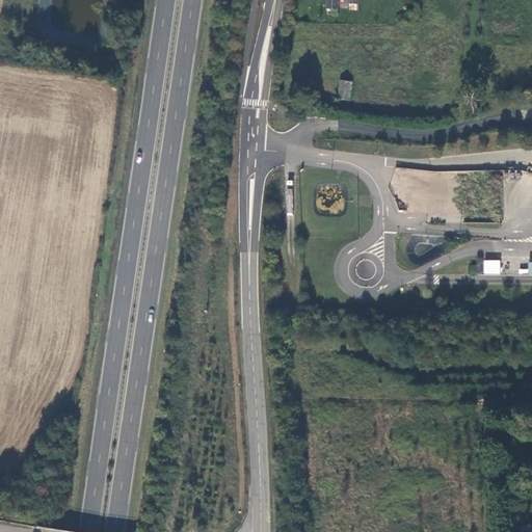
[(338,0),(326,0),(325,15),(337,16),(338,0)]
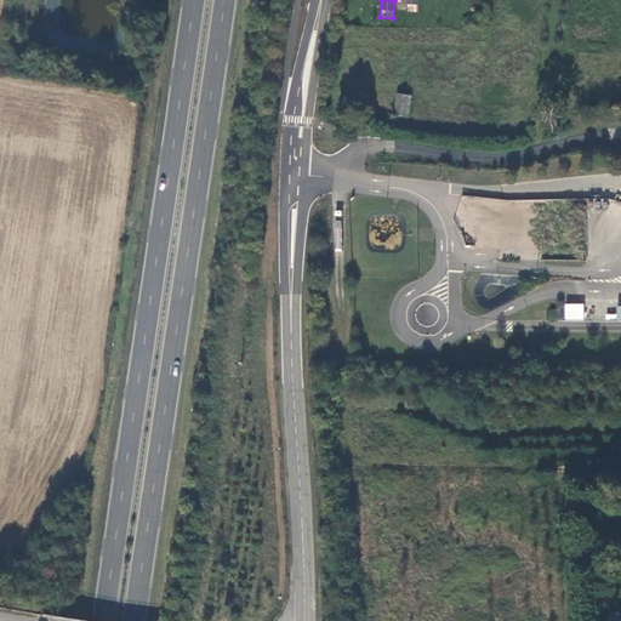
[(406,0),(406,11),(408,12),(417,12),(417,0),(406,0)]
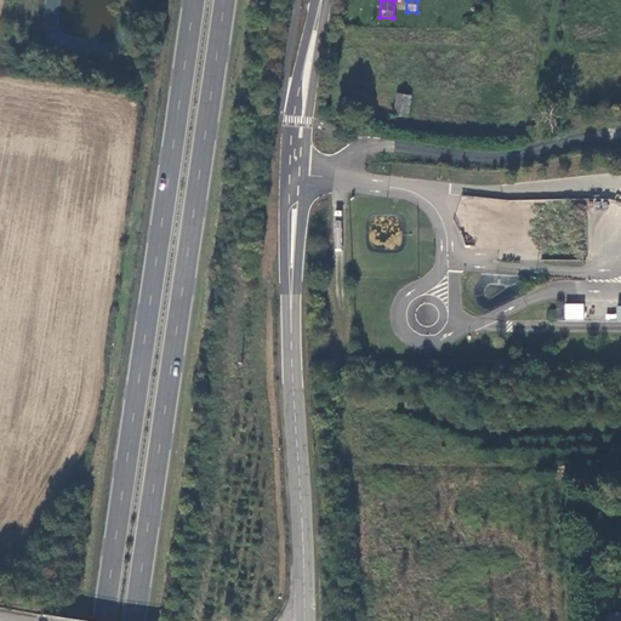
[(408,117),(411,95),(397,93),(394,115),(408,117)]
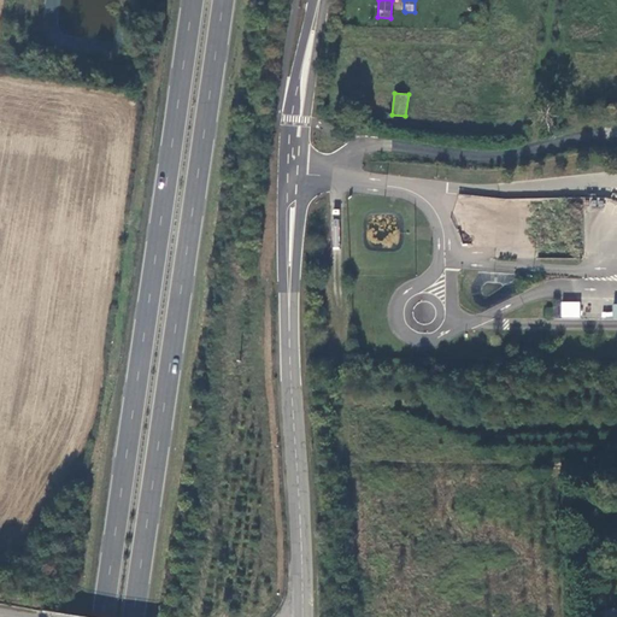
[(580,301),(560,301),(560,317),(580,318),(580,301)]
